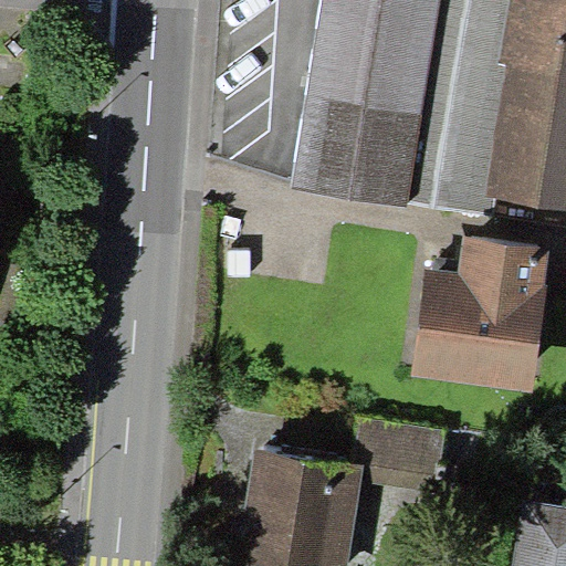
[(407,208),(408,199),(440,0),(323,0),(292,189),(407,208)]
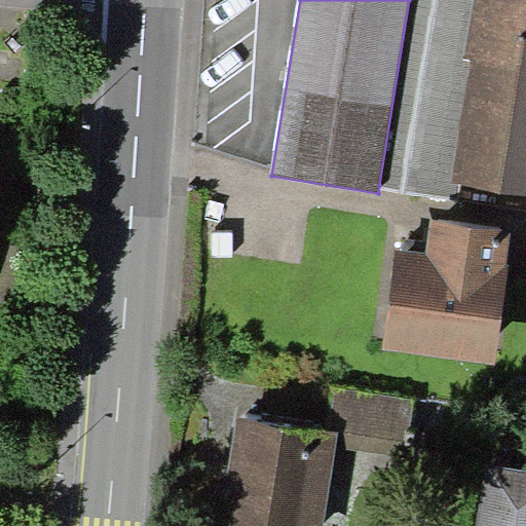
[(525,0),(409,0),(379,185),(459,198),(461,184),(525,194),(525,0)]
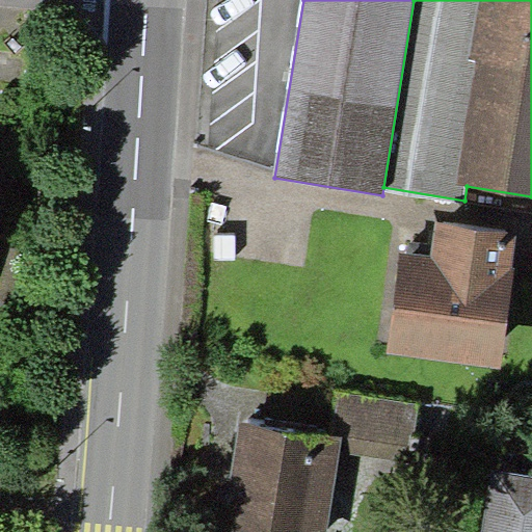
[(429,255),(400,251),(386,352),(500,368),(519,233),(433,220),(429,255)]
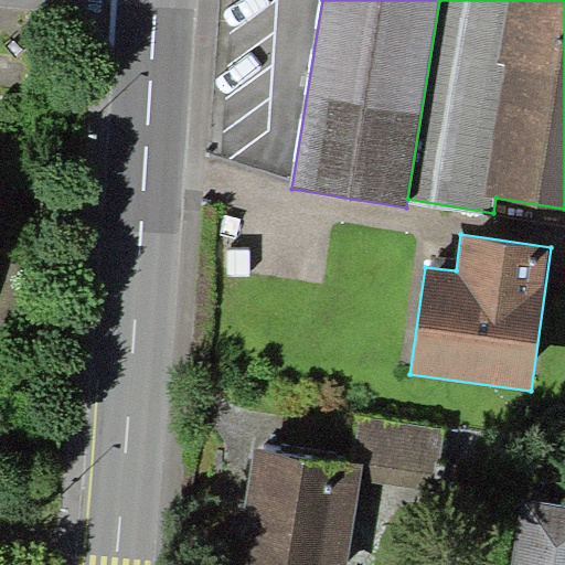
[(360,416),(353,460),(362,461),(360,480),(435,491),(445,428),(360,416)]
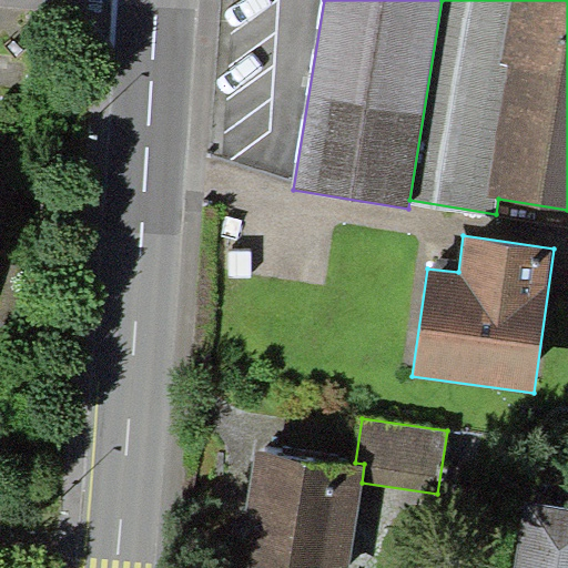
[(355,463),(254,449),(244,518),(233,517),(225,567),(350,567),(362,483),(364,464),(355,463)]
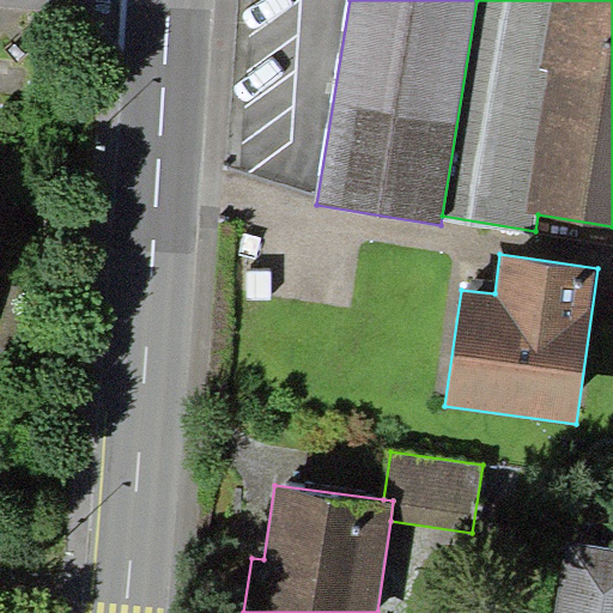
[(612,612),(612,547),(564,540),(553,612),(612,612)]
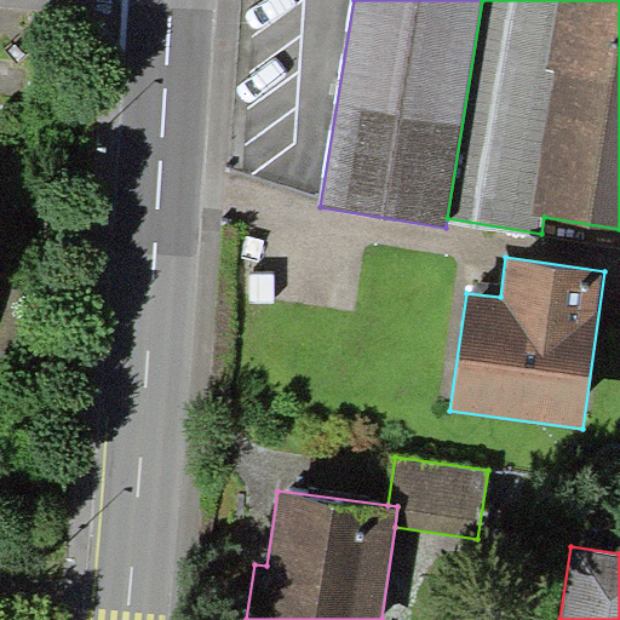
All buildings are outlined.
